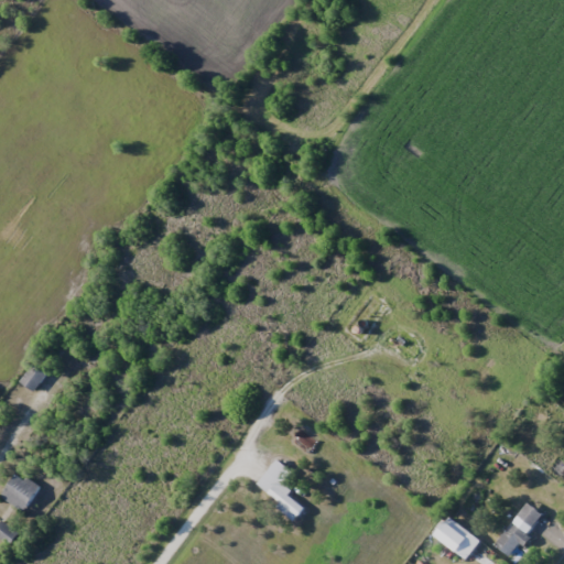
[(47,375),(34,365),(21,382),(35,392),(47,375)]
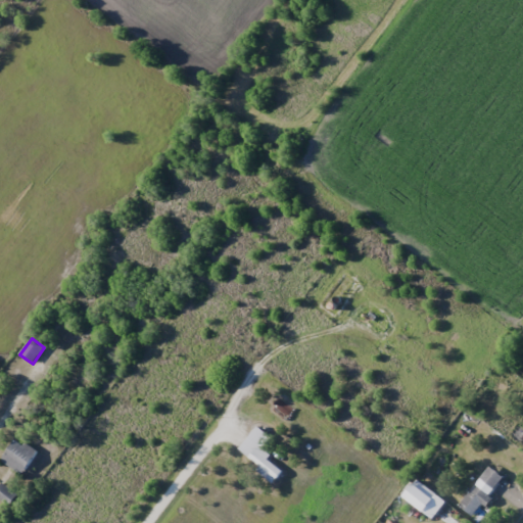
[(283,471),(267,459),(270,455),(259,446),(268,435),(256,426),(237,450),(275,481),(283,471)]
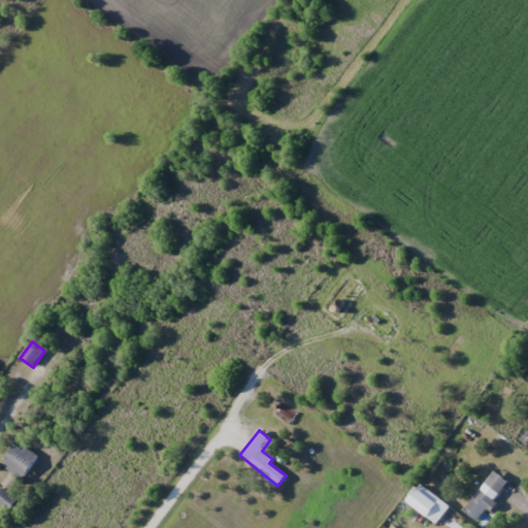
[(23,479),(38,458),(18,442),(2,464),(23,479)]
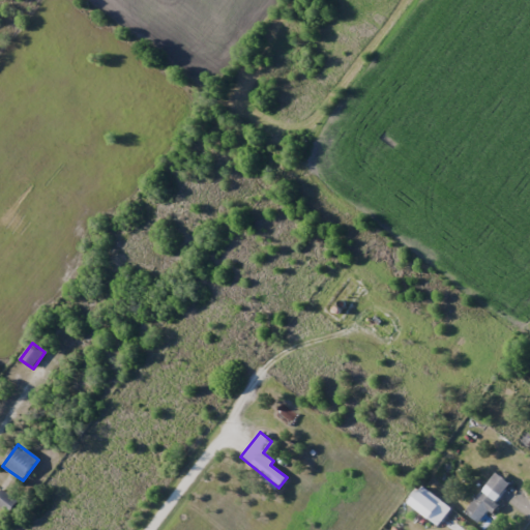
[(498,503),(496,502),(511,483),(498,472),(466,510),(481,524),(498,503)]
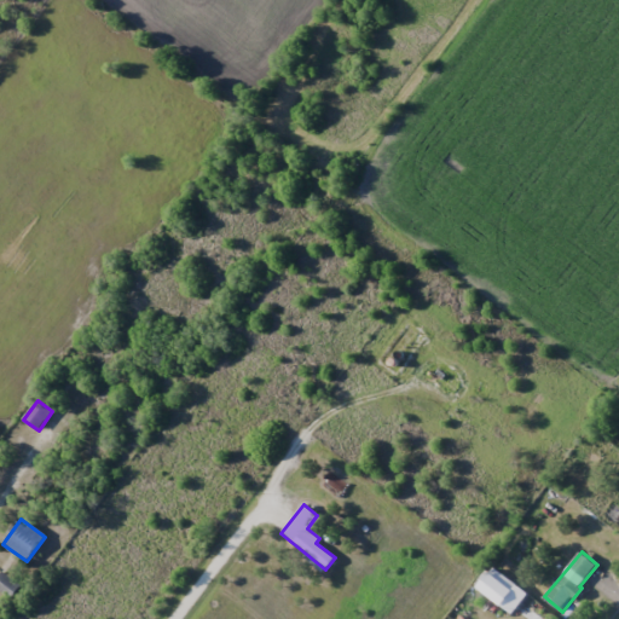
[(475,583),(502,606),(514,591),(487,568),(475,583)]
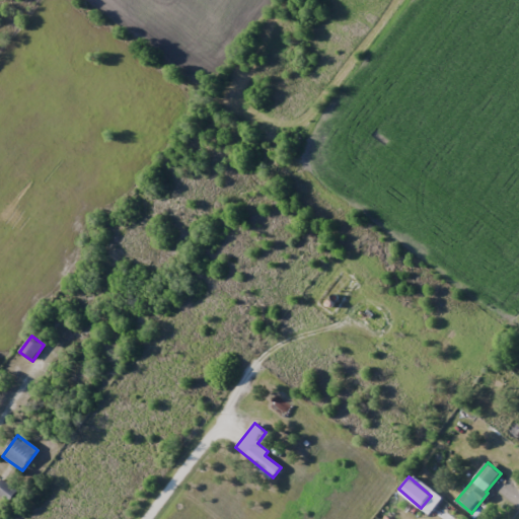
[(0,498),(14,498),(14,485),(0,484),(0,498)]
